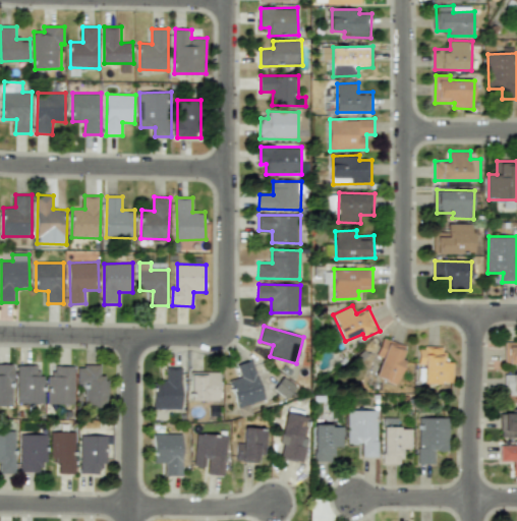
[(377,378),(398,384),(405,359),(403,359),(406,344),(384,338),(379,356),(382,357),(377,378)]
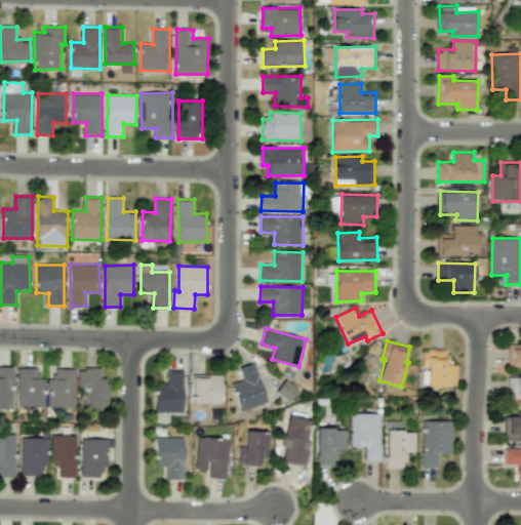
[(520,345),(511,345),(510,366),(520,366),(520,345)]
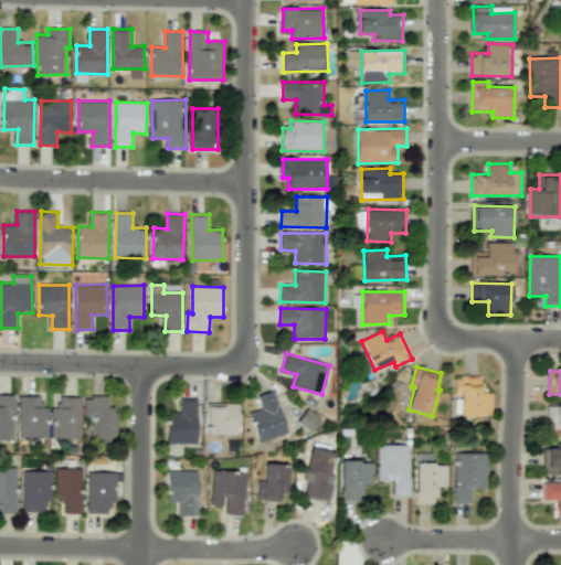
[(494,393),(484,393),(484,375),(456,375),(455,394),(462,395),(461,415),(493,415),(494,393)]
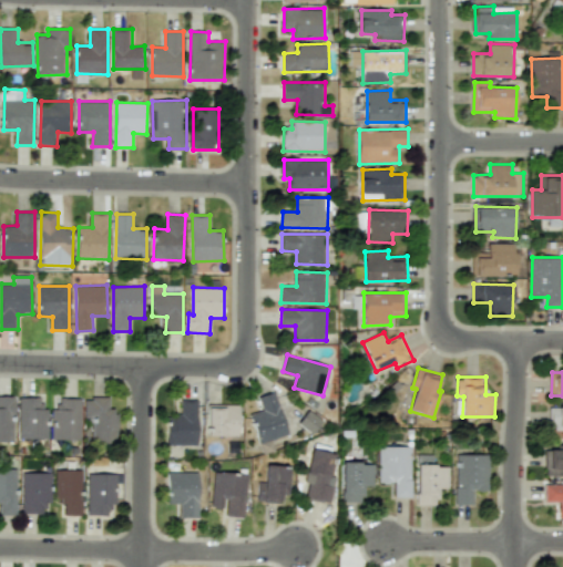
[(251,414),(260,443),(289,434),(276,392),(259,398),(264,410),(251,414)]
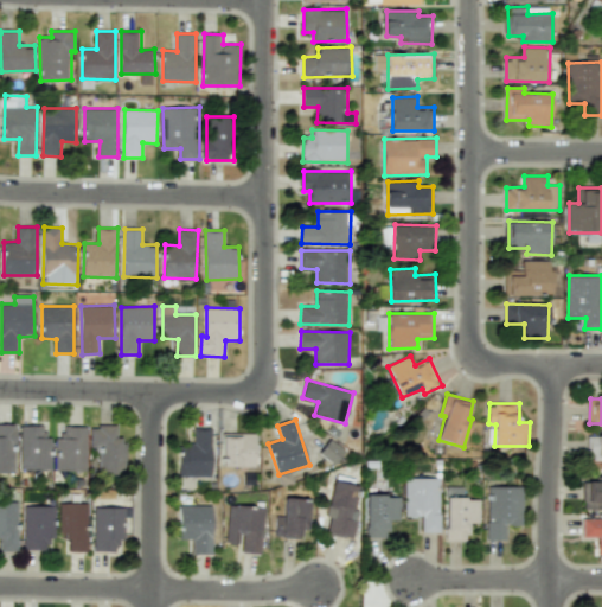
[(0,473),(17,473),(17,425),(0,423),(0,473)]
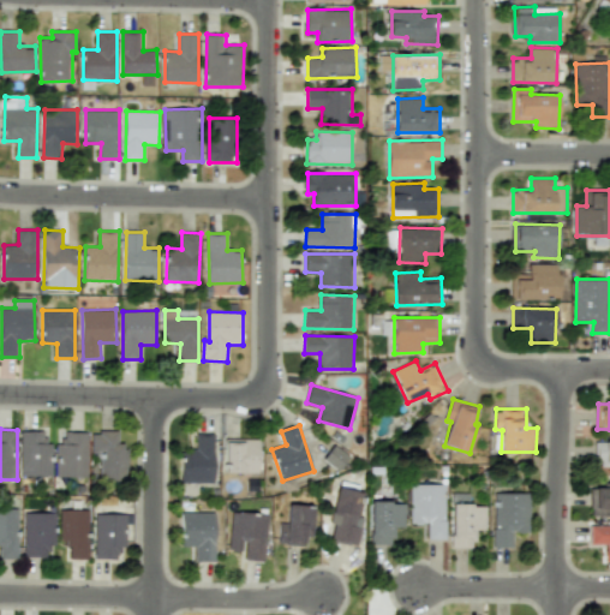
[(22,476),(53,476),(54,440),(45,440),(45,431),(23,431),(22,476)]
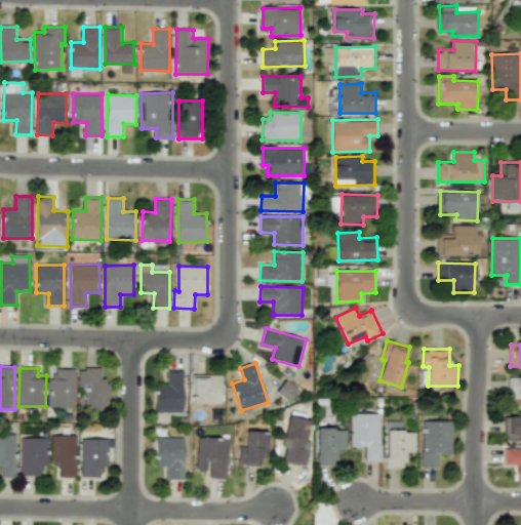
[(76,407),(76,369),(56,368),(56,377),(49,377),(49,407),(76,407)]
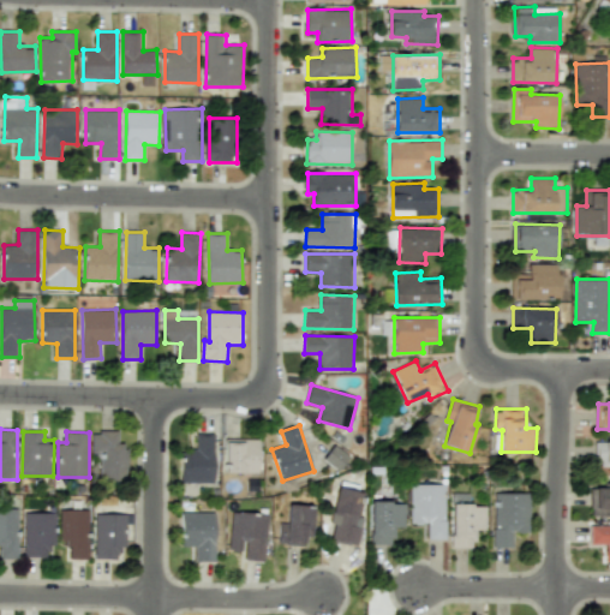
[(100,478),(130,479),(130,446),(120,446),(121,431),(94,431),(93,452),(101,452),(100,478)]
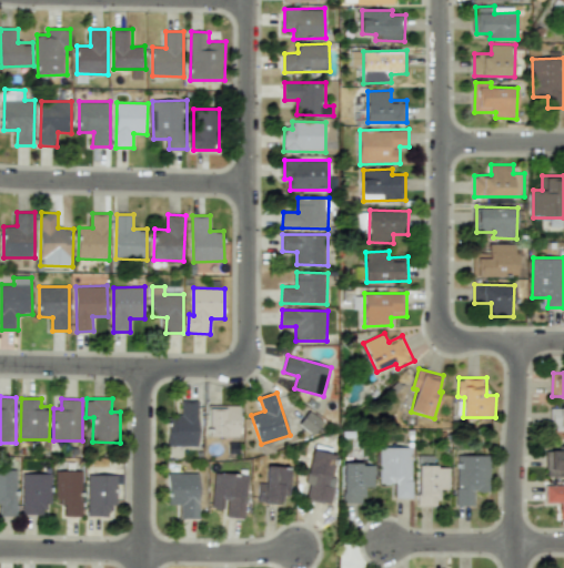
[(168,445),(198,446),(199,401),(182,401),(182,415),(169,415),(168,445)]
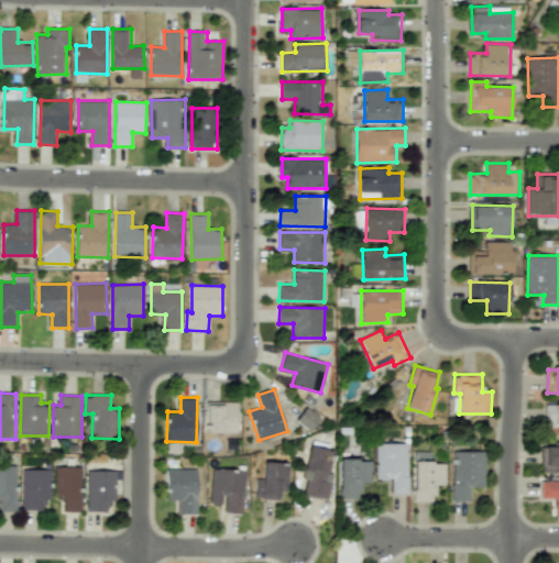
[(239,403),(207,401),(207,432),(238,433),(239,403)]
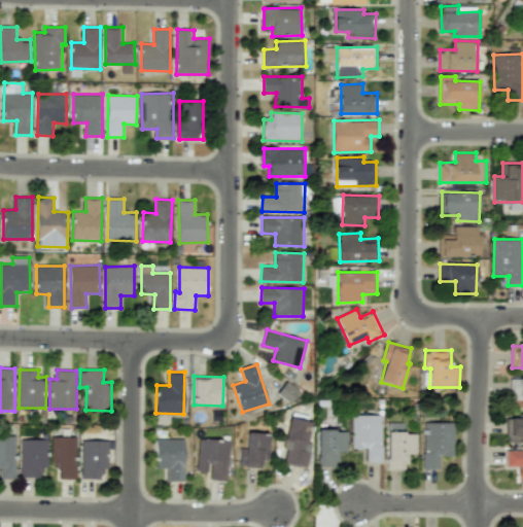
[(512,399),(522,398),(522,378),(512,379),(512,399)]
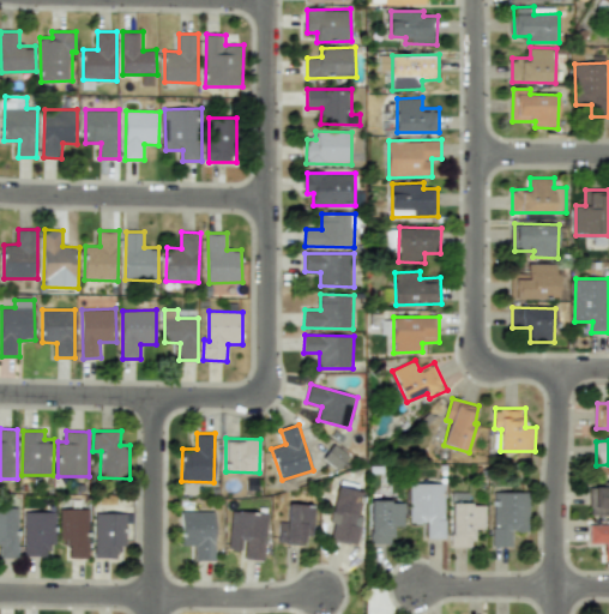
[(608,481),(608,487),(591,487),(591,515),(608,515),(608,481)]
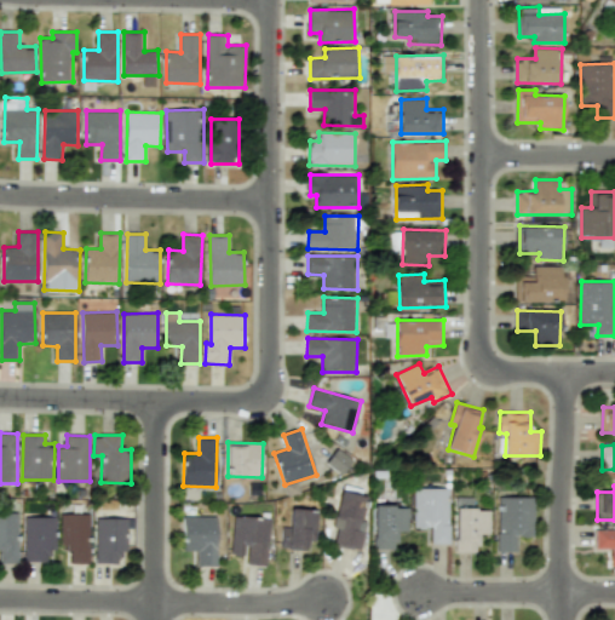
[(450,544),(452,488),(415,488),(414,528),(432,528),(432,544),(450,544)]
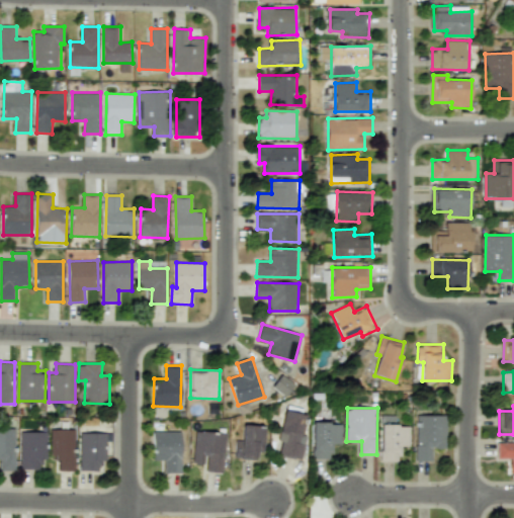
[(308,437),(303,436),(307,415),(285,410),(278,440),(282,441),(279,455),(303,460),(308,437)]
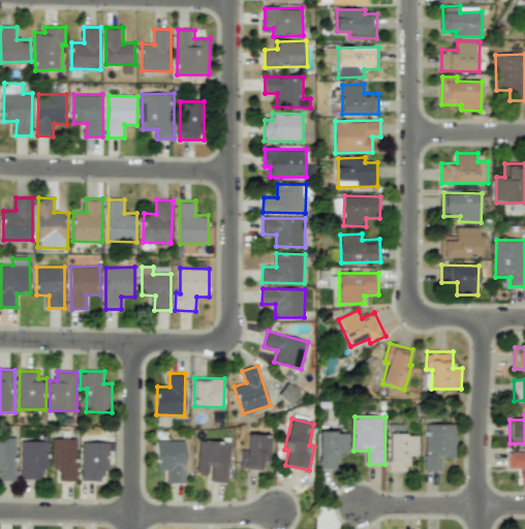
[(426,471),(442,471),(443,458),(457,458),(457,424),(427,424),(426,471)]
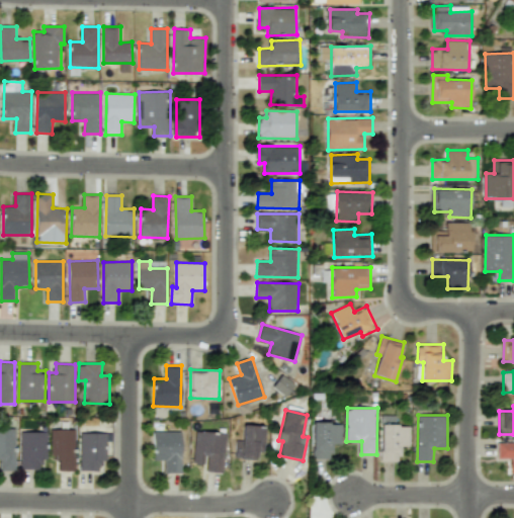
[(342,444),(342,422),(313,423),(314,459),(334,458),(334,444),(342,444)]
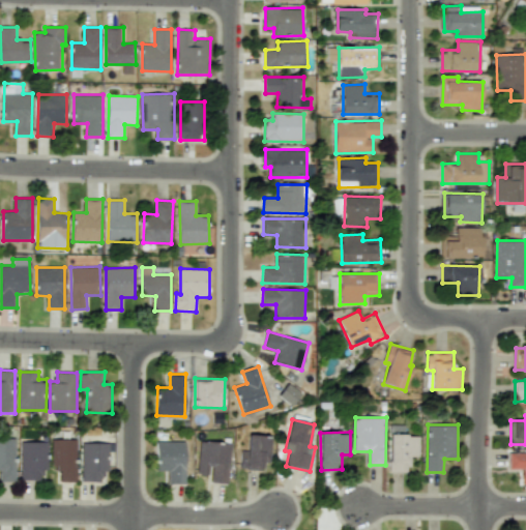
[(272,436),(249,435),(249,450),(242,450),(241,469),(263,470),(264,462),(271,463),(272,436)]
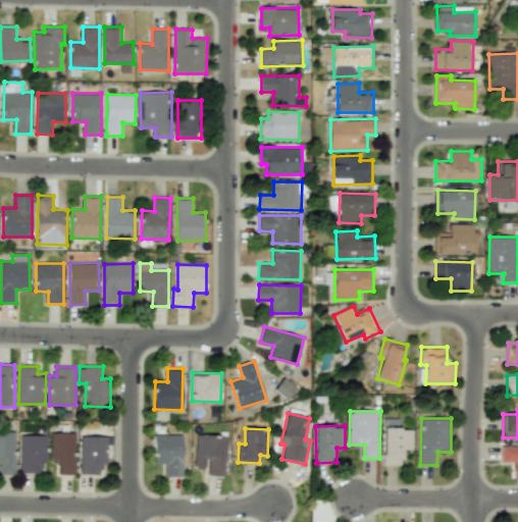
[(414,428),(384,428),(384,465),(405,465),(405,450),(414,450),(414,428)]
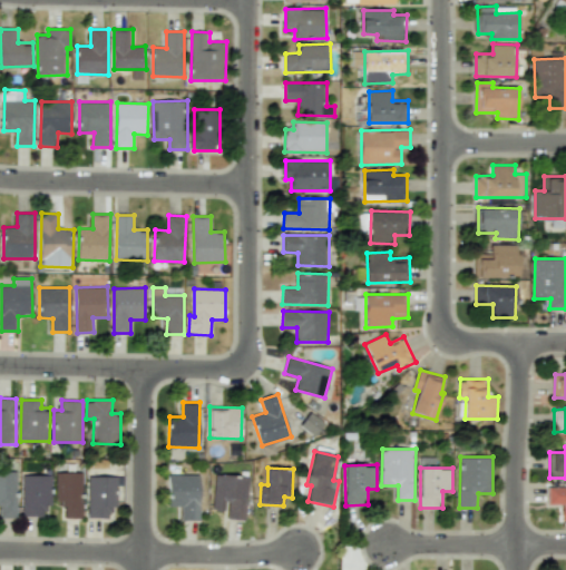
[(0,502),(1,503),(1,518),(19,518),(18,472),(0,471),(0,502)]
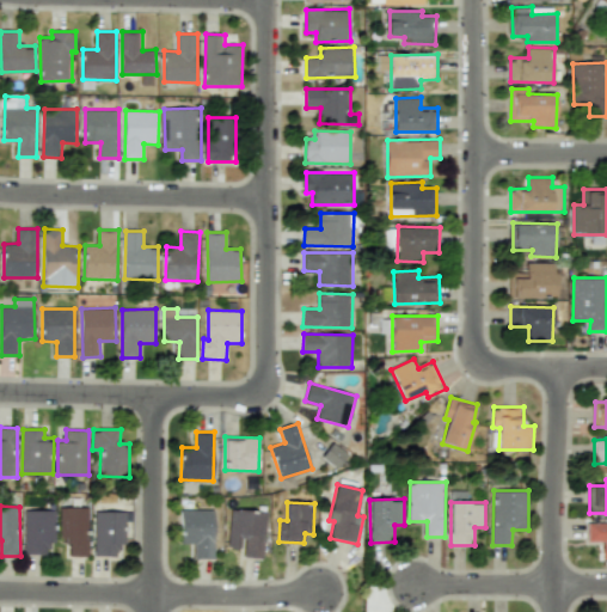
[(62,542),(71,542),(72,556),(90,556),(90,507),(61,507),(62,542)]
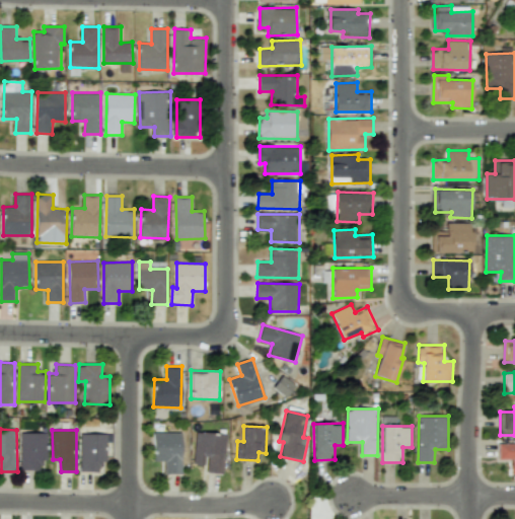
[(229,435),(198,431),(194,464),(208,465),(207,471),(224,473),(229,435)]
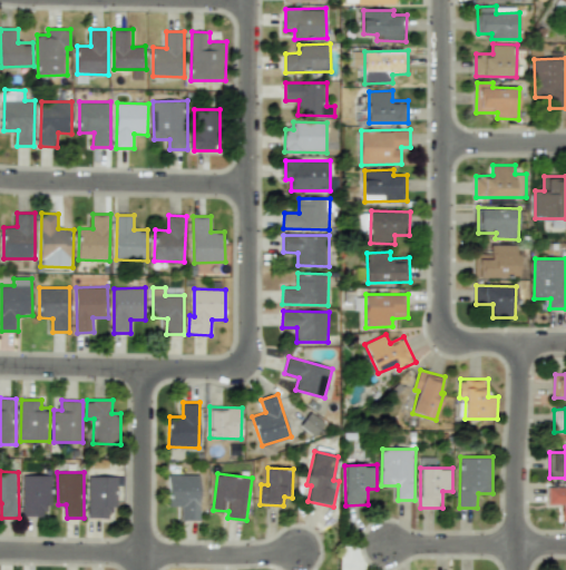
[(51,475),(25,474),(25,517),(51,517),(51,475)]
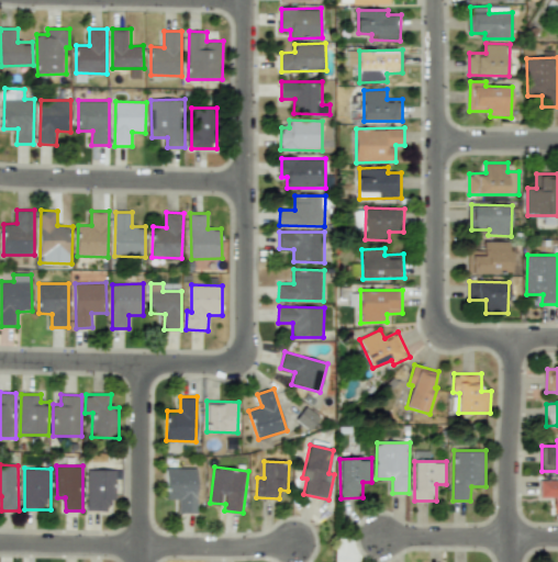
[(198,468),(167,468),(168,499),(181,499),(181,513),(199,513),(198,468)]
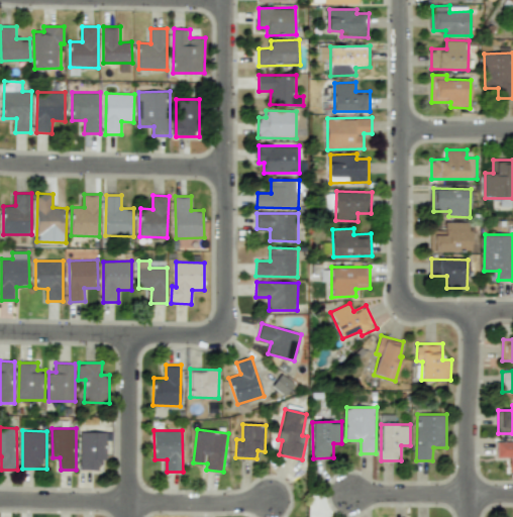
[(81,470),(106,470),(107,432),(82,431),(81,470)]
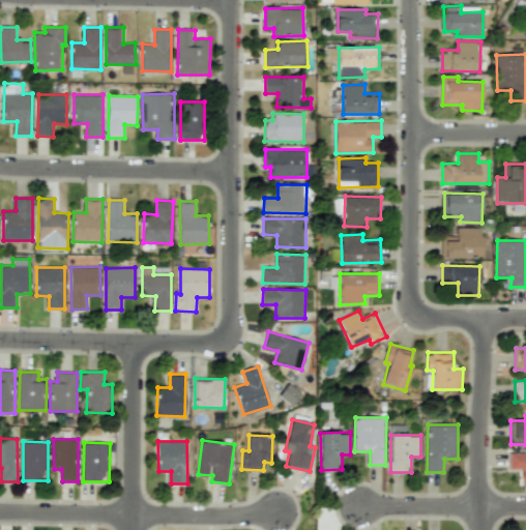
[(525,452),(510,452),(509,469),(523,469),(523,483),(525,483),(525,452)]
